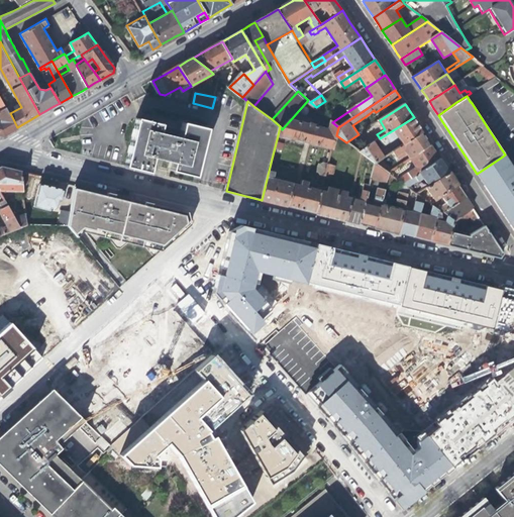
[(0,133),(4,134),(14,128),(17,127),(10,113),(6,106),(0,110),(0,133)]
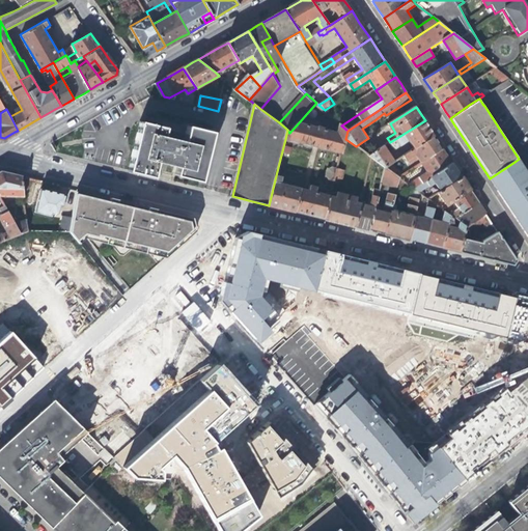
[(130,171),(153,177),(158,159),(179,164),(176,174),(200,180),(213,132),(186,124),(183,142),(172,139),(162,137),(165,121),(151,117),(148,124),(141,122),(130,171)]
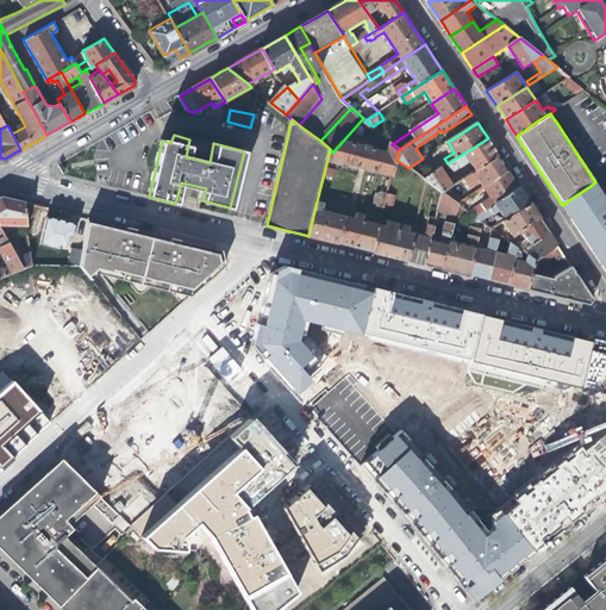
[(470,160),(478,170),(499,156),(493,147),(488,138),(448,163),(453,170),(470,160)]
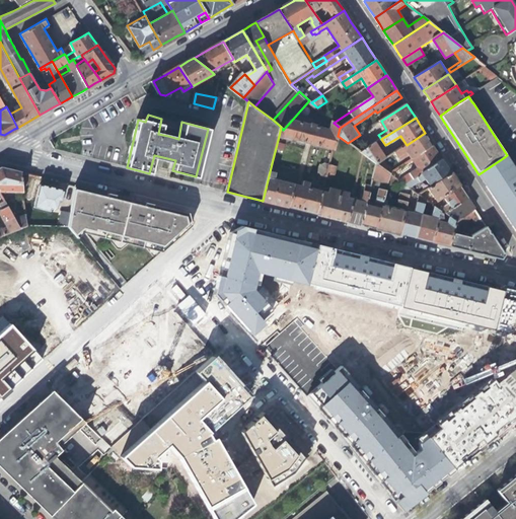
[(283,130),(281,127),(279,136),(335,150),(338,136),(340,128),(334,123),(332,120),(329,129),(318,126),(317,124),(310,122),(309,123),(293,119),(283,130)]
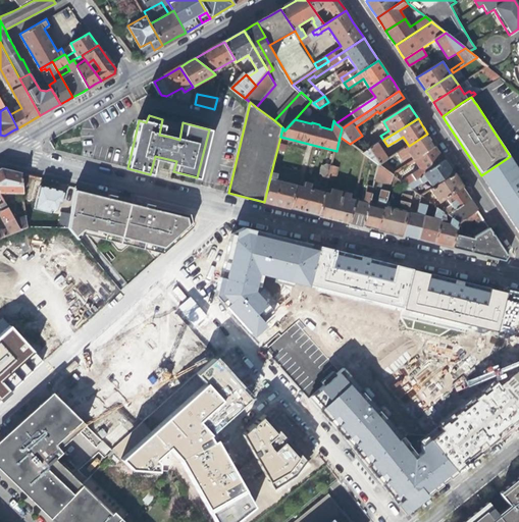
[(412,152),(416,159),(435,146),(431,139),(427,134),(409,146),(398,153),(399,155),(402,154),(404,157),(412,152)]
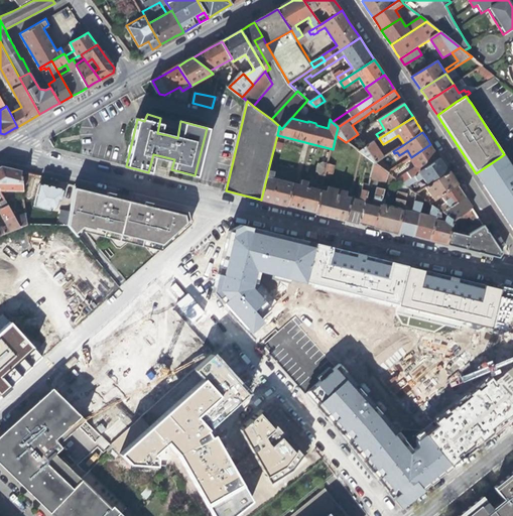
[(361,153),(374,163),(383,157),(373,142),(372,143),(359,152),(361,153)]
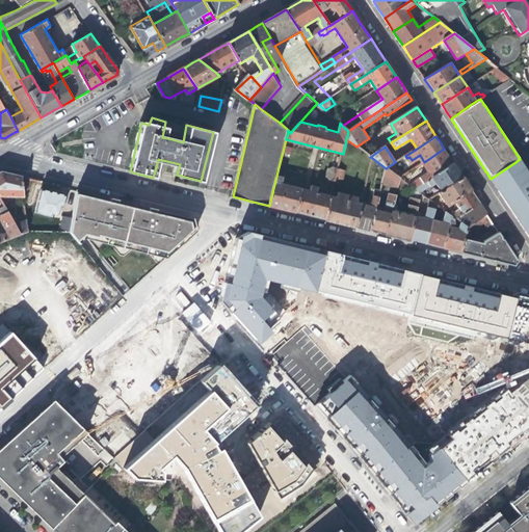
[(430,171),(410,186),(414,189),(454,163),(449,156),(444,149),(424,162),(430,171)]
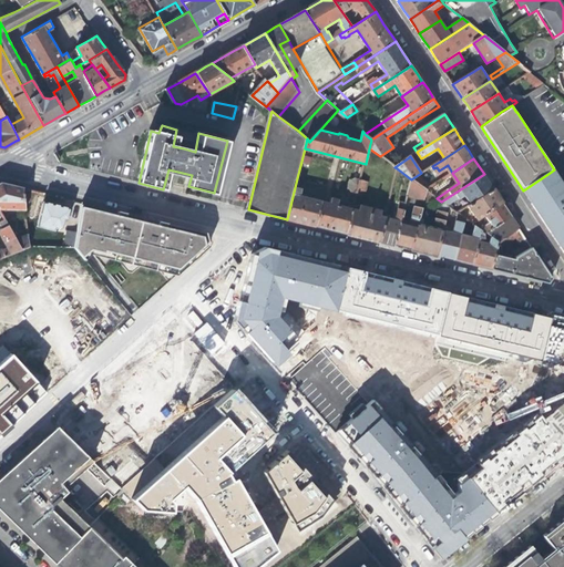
[(525,194),(534,206),(554,237),(563,249),(563,192),(552,176),(550,173),(523,191),(525,194)]
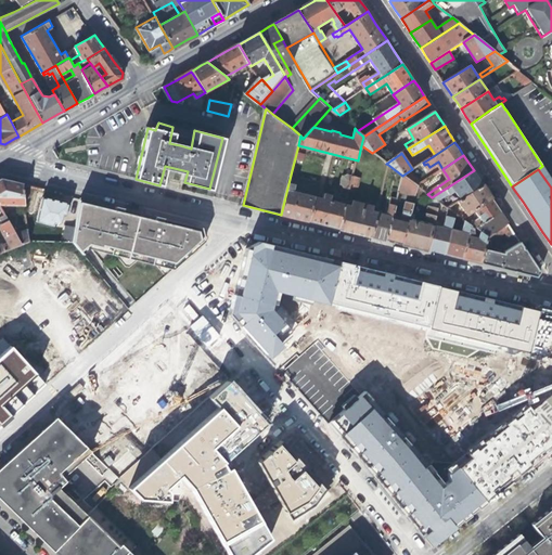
[(458,191),(462,198),(484,184),(478,177),(474,170),(432,197),(438,202),(449,195),(450,196),(458,191)]
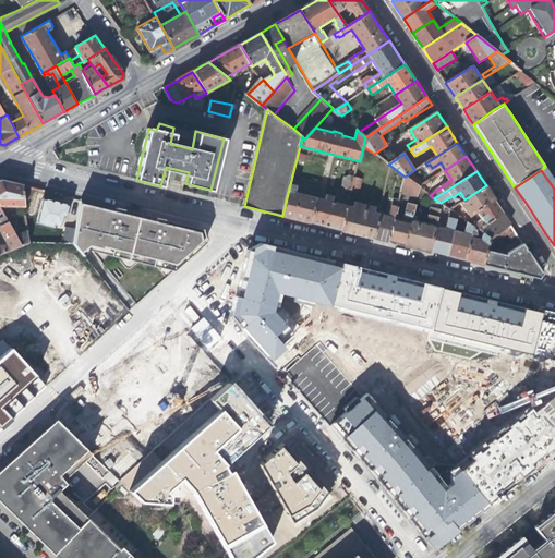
[(346,187),(353,189),(354,184),(357,176),(351,174),(346,177),(344,184),(346,187)]
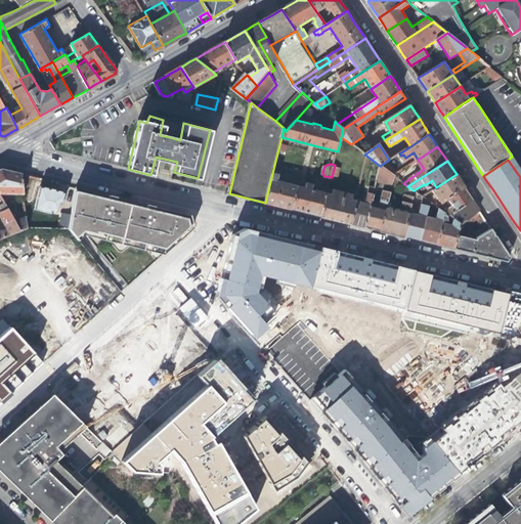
[(302,172),(274,165),(265,203),(277,206),(293,209),(299,185),(300,178),(302,172)]
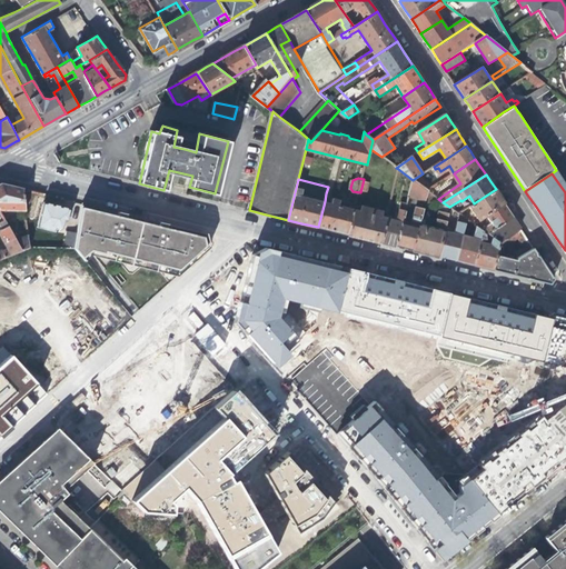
[(370,181),(364,179),(361,188),(367,189),(369,190),(370,181)]
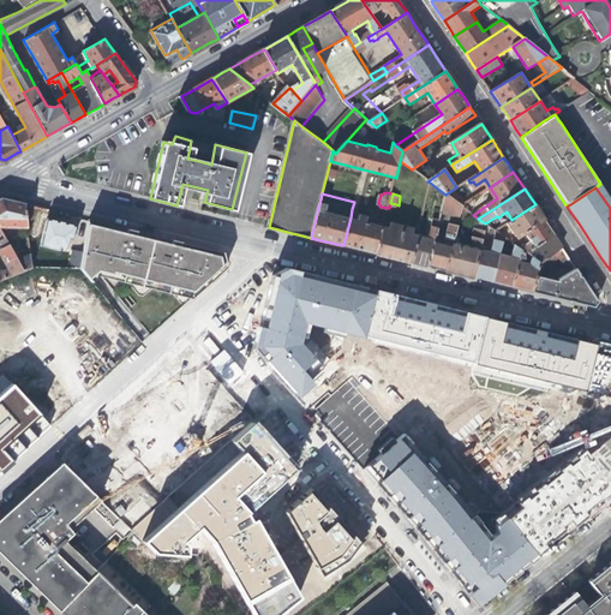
[(459,219),(460,216),(462,207),(445,195),(442,214),(459,219)]
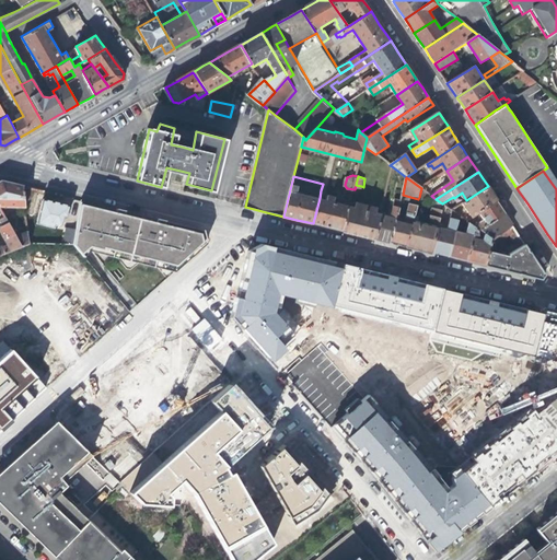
[(0,207),(26,207),(24,185),(12,183),(2,179),(0,181),(0,207)]
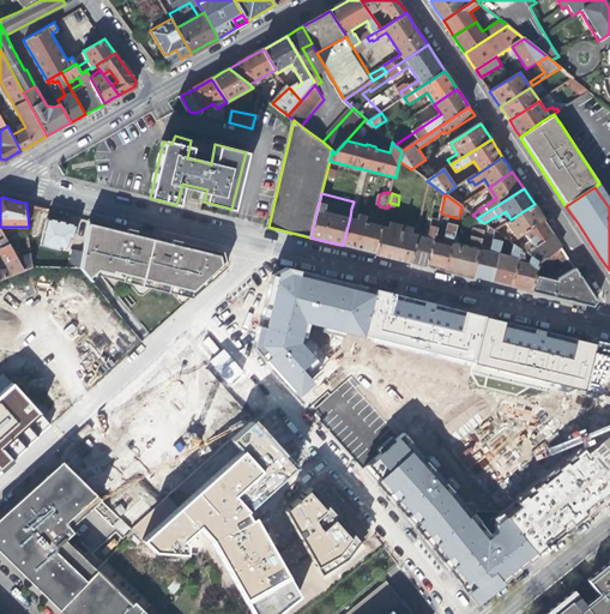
[(36,234),(40,206),(26,203),(29,227),(29,233),(36,234)]
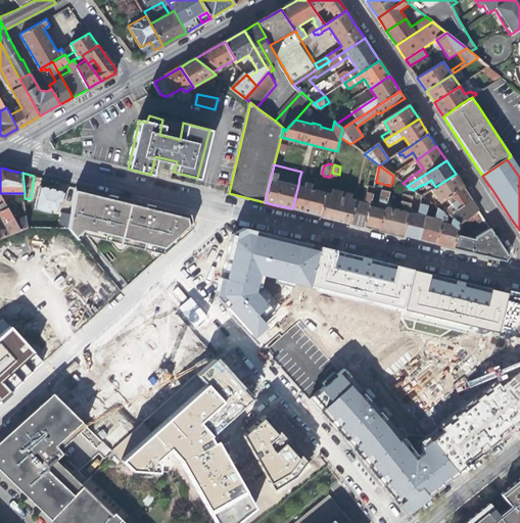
[(441,202),(447,198),(464,187),(460,181),(456,174),(435,187),(433,189),(441,202)]
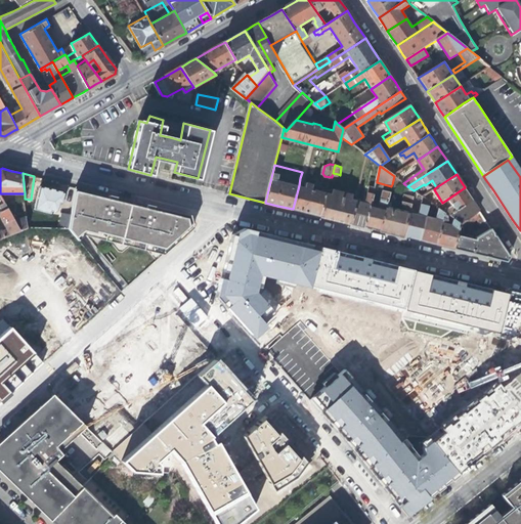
[(403,186),(403,183),(394,176),(392,184),(403,186)]
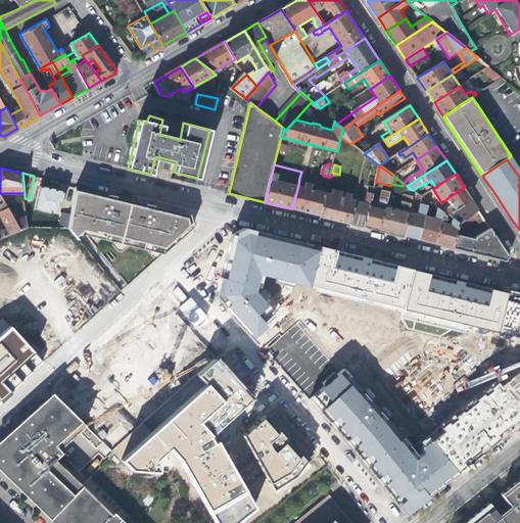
[(304,181),(303,186),(298,210),(309,212),(322,216),(327,193),(328,192),(311,188),(312,183),(304,181)]
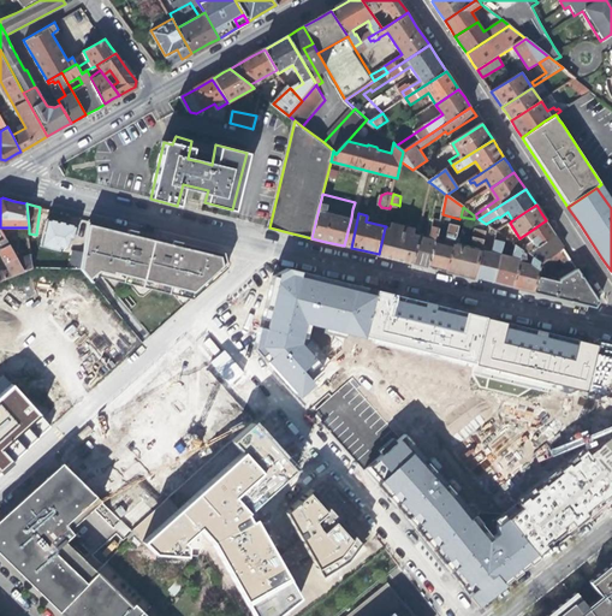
[(357,219),(351,218),(344,246),(351,248),(357,219)]
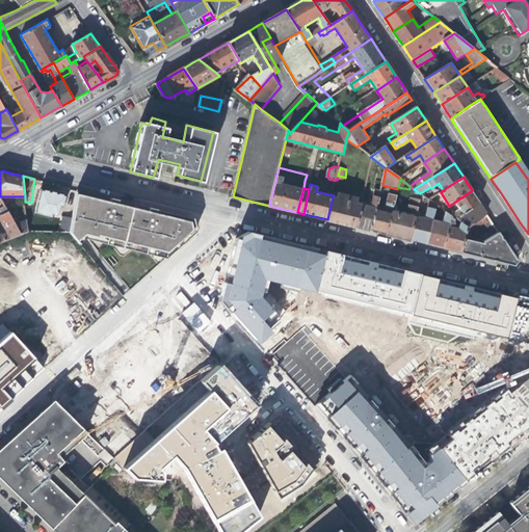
[(42,189),(36,212),(52,216),(53,213),(61,215),(63,205),(65,205),(69,194),(57,192),(42,189)]
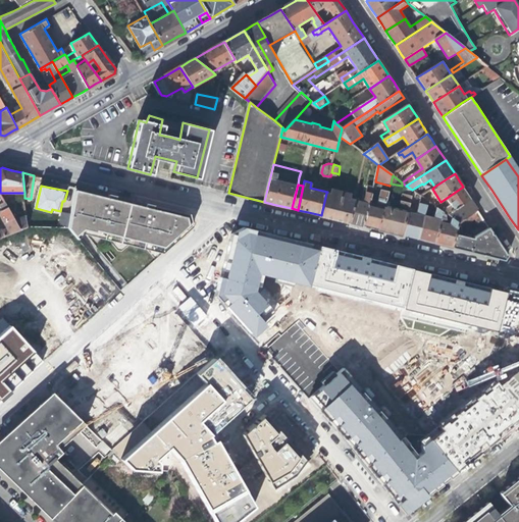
[(88,189),(75,186),(71,213),(69,227),(79,239),(84,232),(163,254),(193,226),(190,213),(177,211),(177,213),(172,212),(173,209),(138,201),(137,204),(122,201),(123,197),(92,190),(92,193),(87,192),(88,189)]
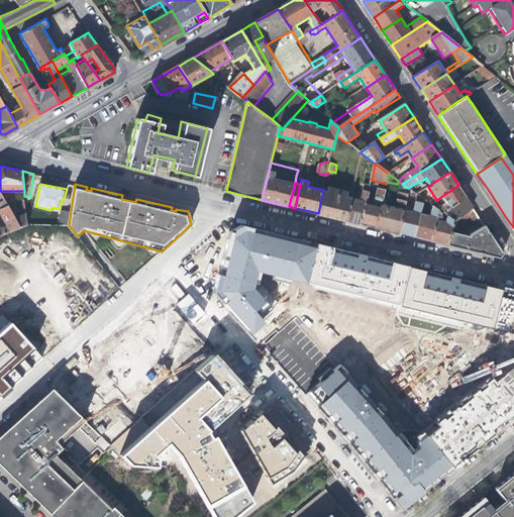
[(362,200),(351,198),(346,220),(353,222),(361,224),(366,202),(370,185),(365,184),(362,200)]
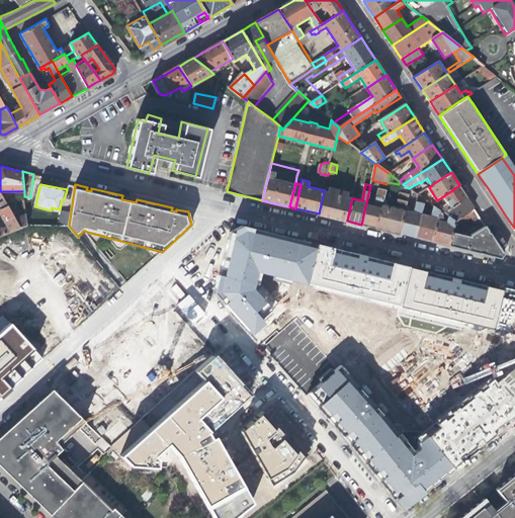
[(401,207),(382,203),(377,229),(391,232),(400,234),(406,209),(410,189),(409,188),(403,184),(399,203),(402,203),(401,207)]
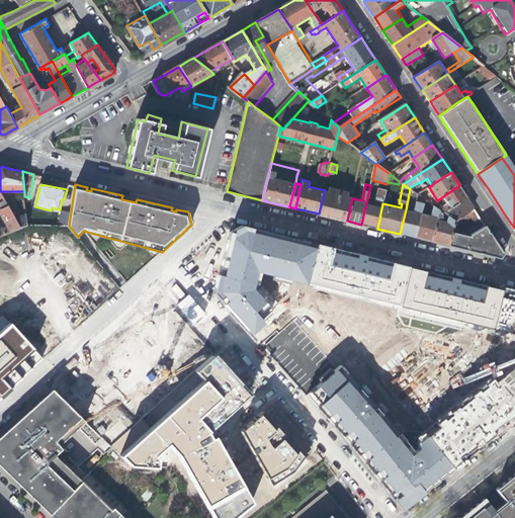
[(448,202),(438,209),(439,210),(443,213),(467,197),(463,191),(459,185),(443,196),(448,202)]
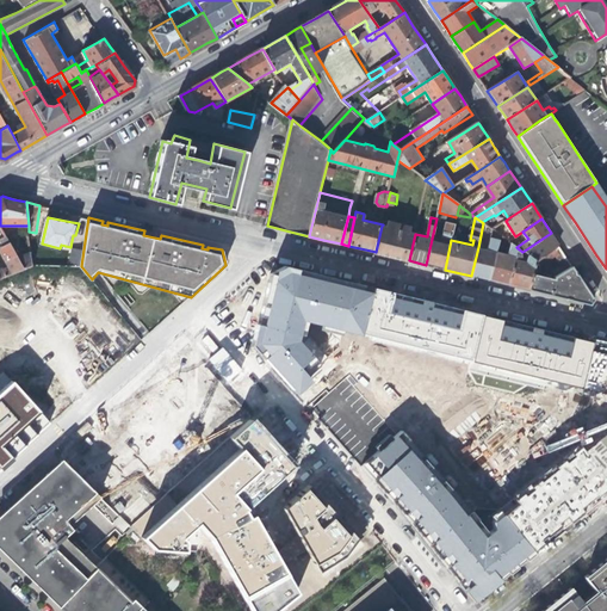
[(389,228),(382,226),(376,252),(385,254),(400,258),(409,260),(415,234),(410,233),(412,228),(390,222),(389,228)]
